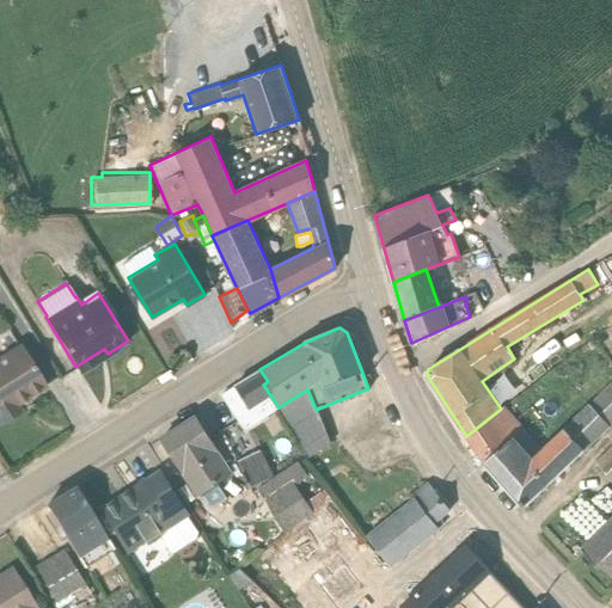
[(0,419),(17,410),(13,404),(43,385),(17,343),(0,352),(0,419)]
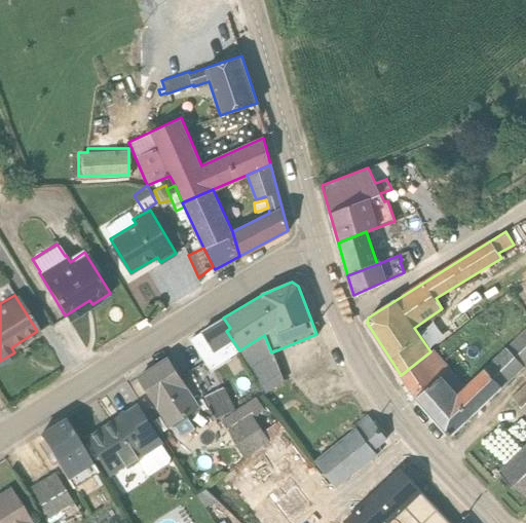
[(230,328),(223,318),(191,337),(211,369),(239,350),(226,331),(230,328)]
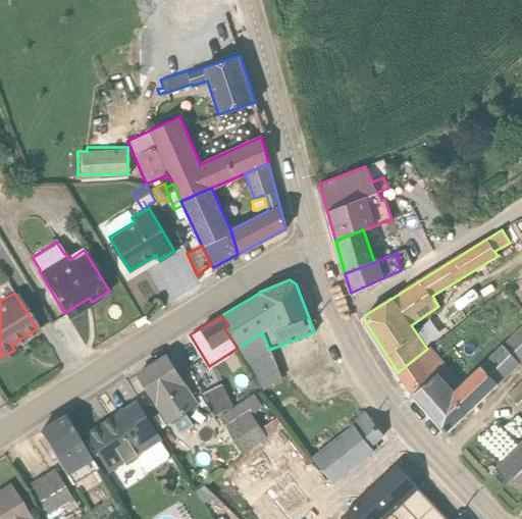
[(521,323),(503,344),(521,364),(521,363),(521,323)]
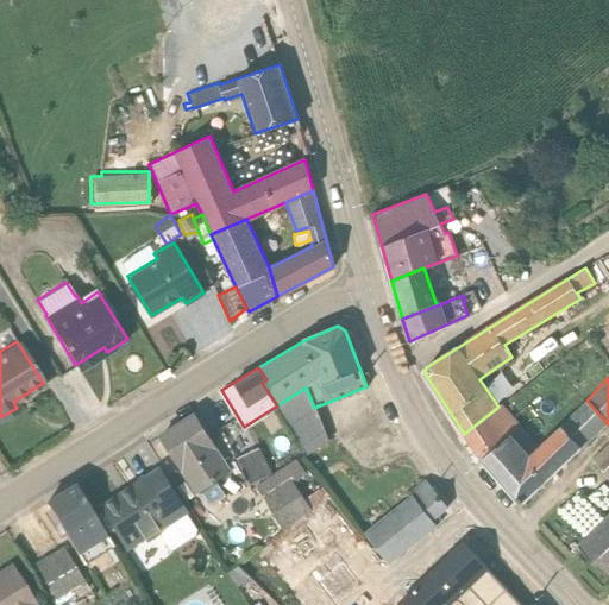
[(522,426),(482,460),(519,502),(520,503),(521,503),(522,503),(522,502),(539,487),(608,424),(586,401),(540,446),(522,426)]
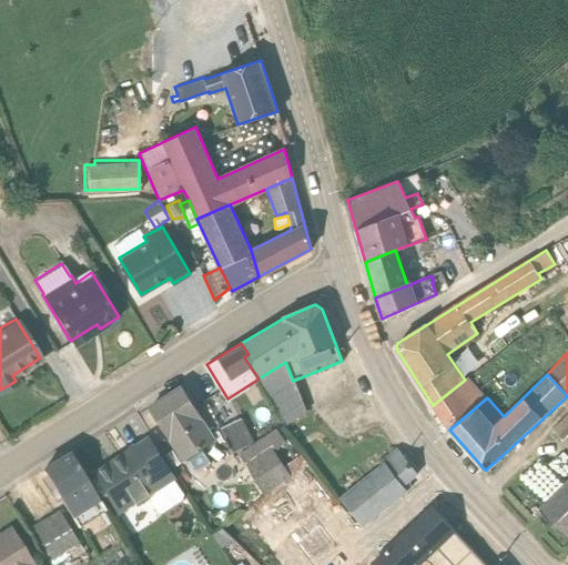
[(465,380),(433,405),(449,430),(487,397),(468,377),(465,380)]
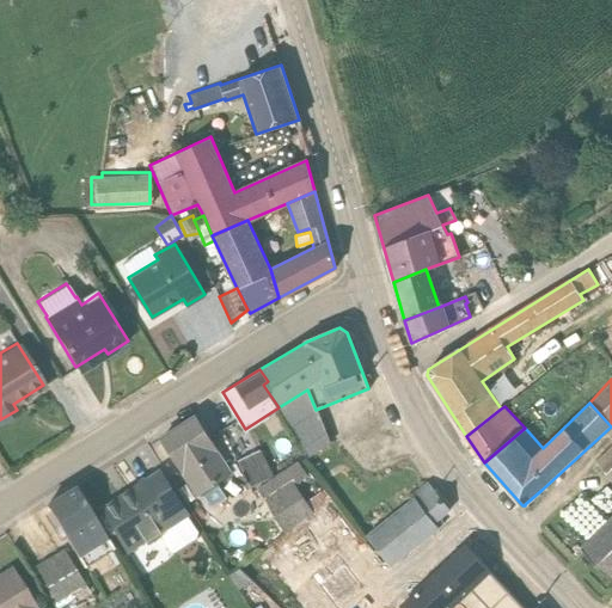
[(195,416),(161,437),(199,495),(202,492),(208,504),(215,505),(227,497),(218,481),(232,473),(195,416)]
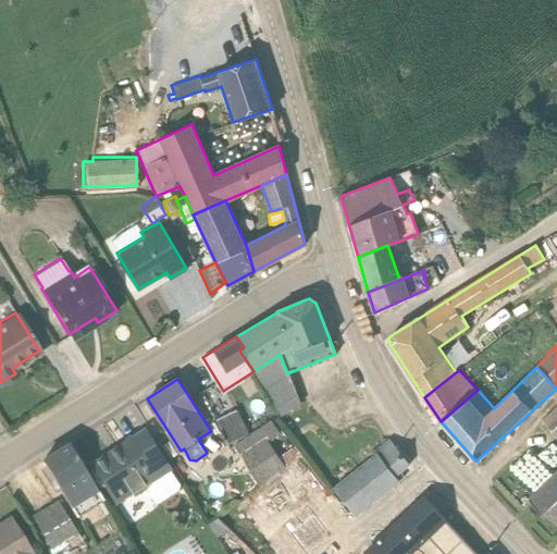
[(556,434),(556,471),(530,500),(556,527),(556,404),(542,418),(556,434)]
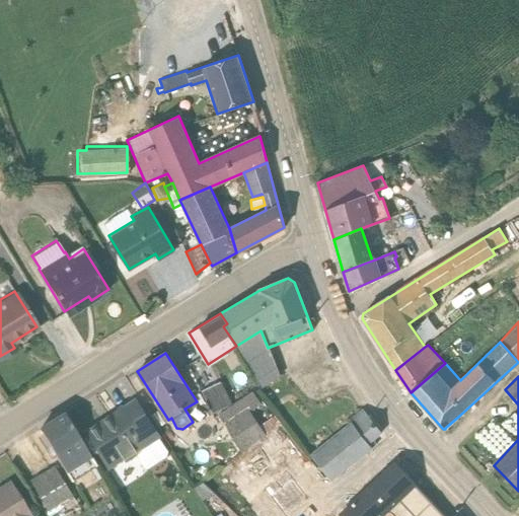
[(220,380),(201,389),(212,413),(231,403),(220,380)]
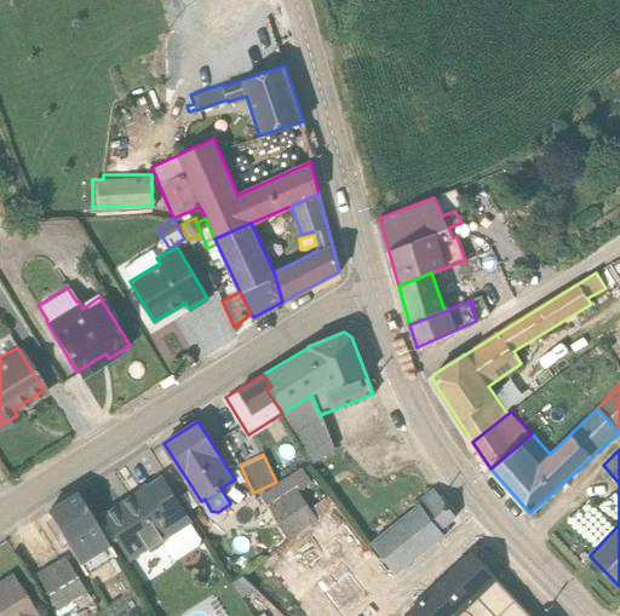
[(302,466),(260,493),(290,537),(336,504),(328,494),(310,507),(299,490),(311,482),(302,466)]
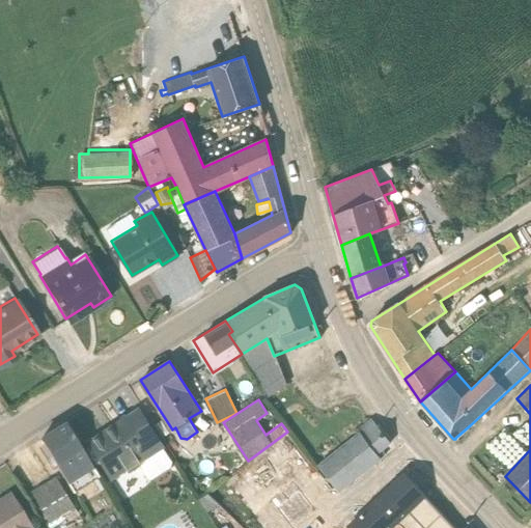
[(127,415),(85,441),(109,478),(123,469),(126,473),(138,465),(146,477),(152,479),(171,467),(172,461),(139,409),(128,416),(127,415)]
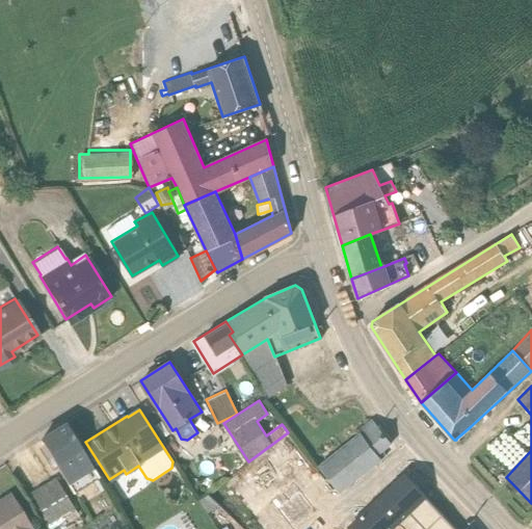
[(360,433),(318,466),(339,492),(380,458),(376,454),(391,443),(372,419),(357,430),(360,433)]
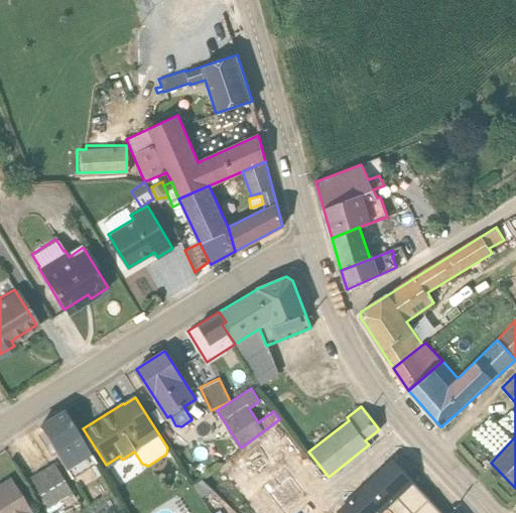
[(61,410),(37,425),(70,478),(94,463),(61,410)]
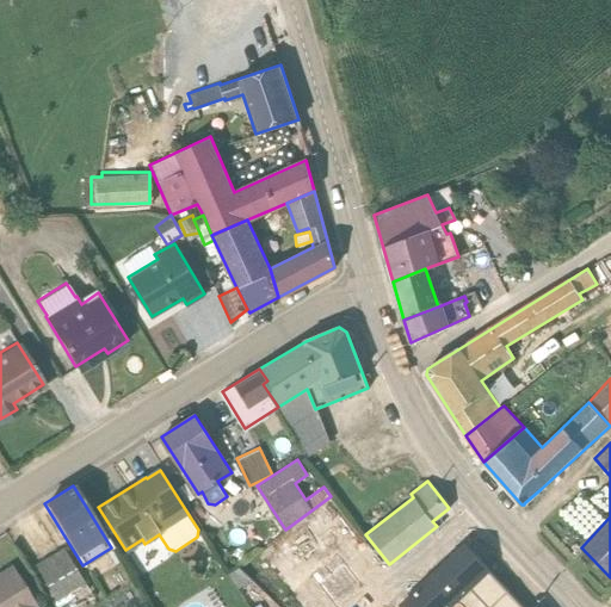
[(466,544),(402,606),(449,606),(489,568),(466,544)]
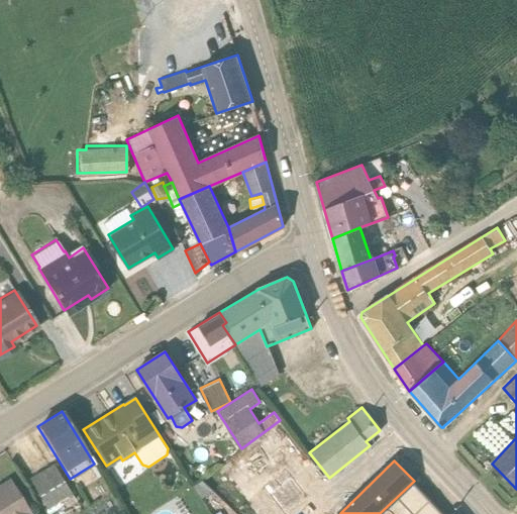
[(52,464),(27,478),(48,513),(63,513),(79,505),(76,500),(70,495),(52,464)]
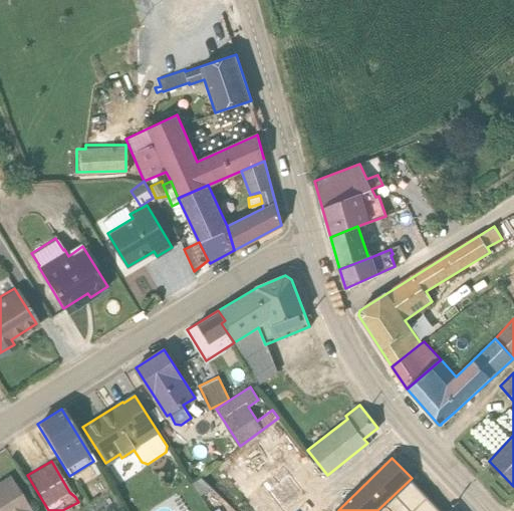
[(0,510),(29,510),(7,476),(0,480),(0,510)]
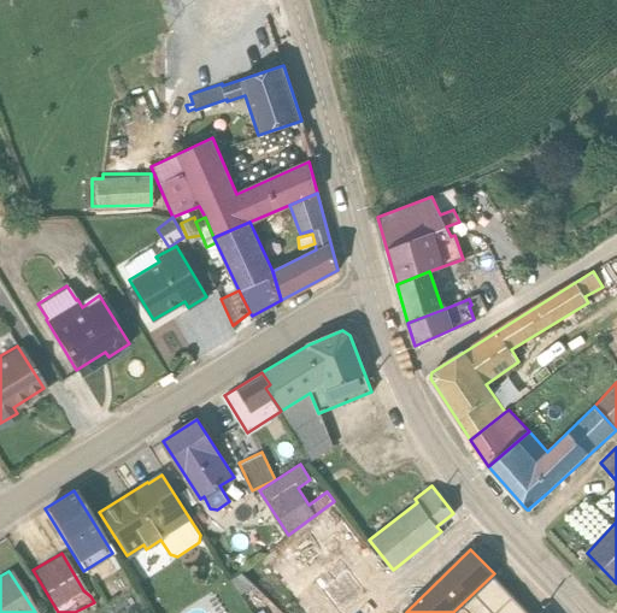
[(501,612),(532,612),(513,593),(507,596),(500,612),(501,612)]
